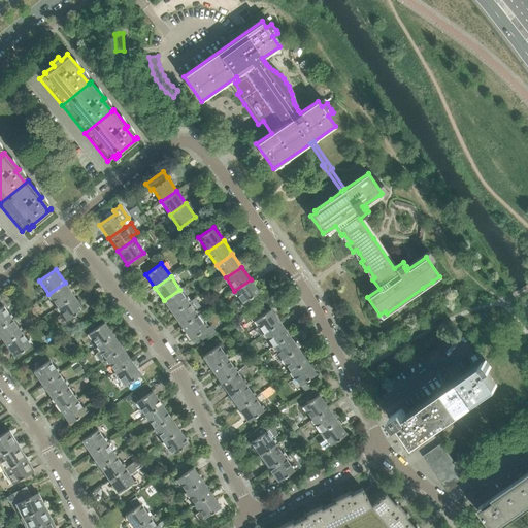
[(259,292),(251,279),(234,291),(243,303),(259,292)]
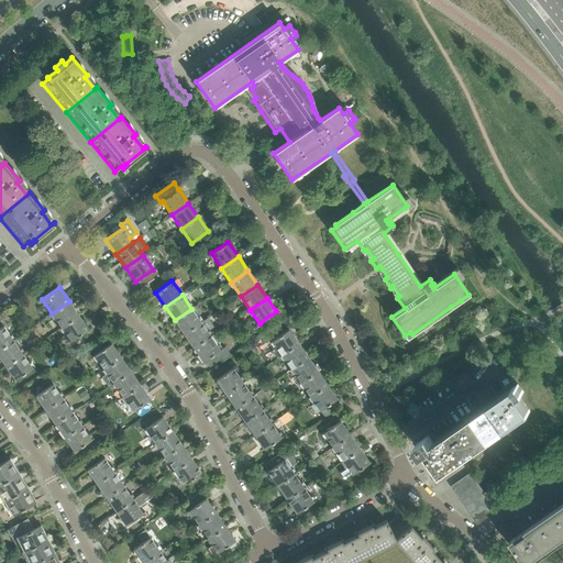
[(78,315),(69,301),(52,313),(62,327),(78,315)]
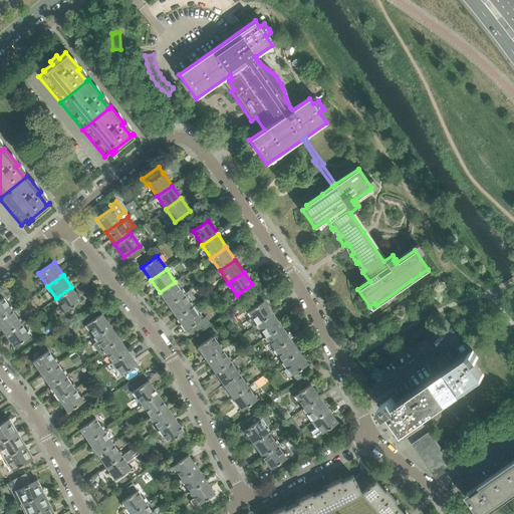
[(184,294),(175,282),(160,292),(168,305),(184,294)]
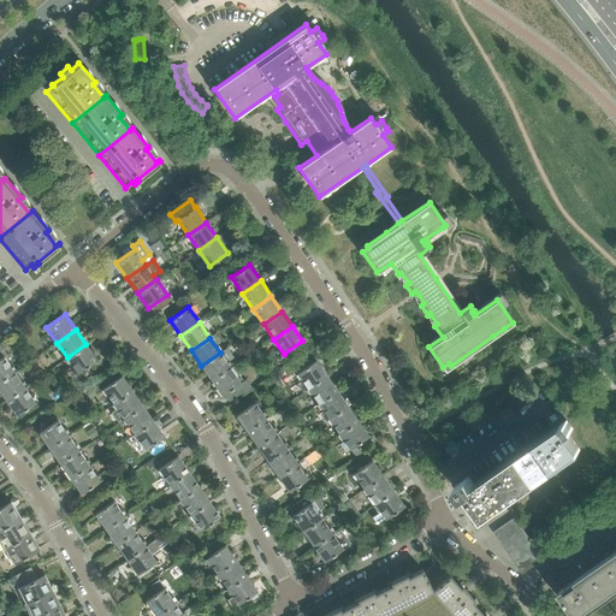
[(96,361),(86,344),(67,357),(78,373),(96,361)]
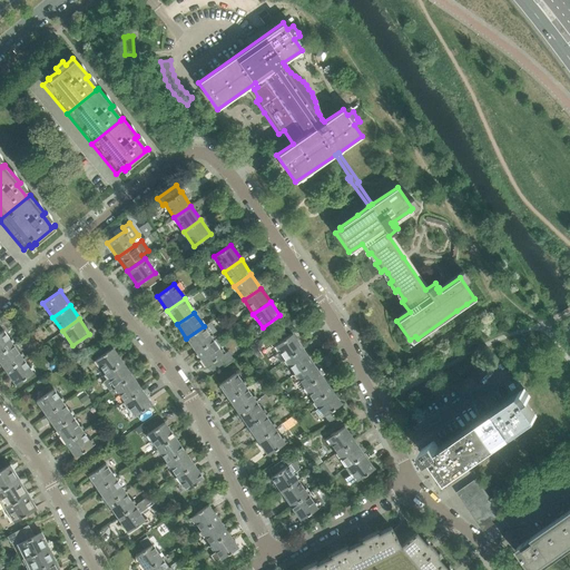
[(214,341),(204,326),(186,338),(196,352),(214,341)]
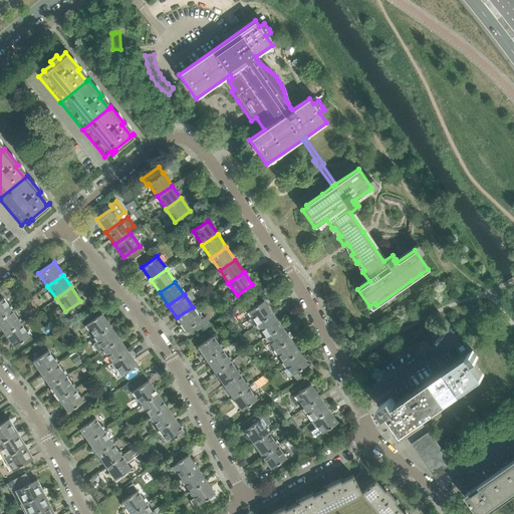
[(0,318),(12,310),(3,298),(0,299),(0,318)]
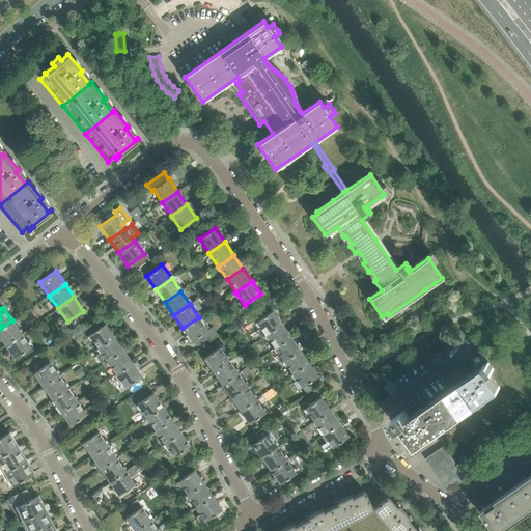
[(282,324),(273,310),(256,322),(266,335),(282,324)]
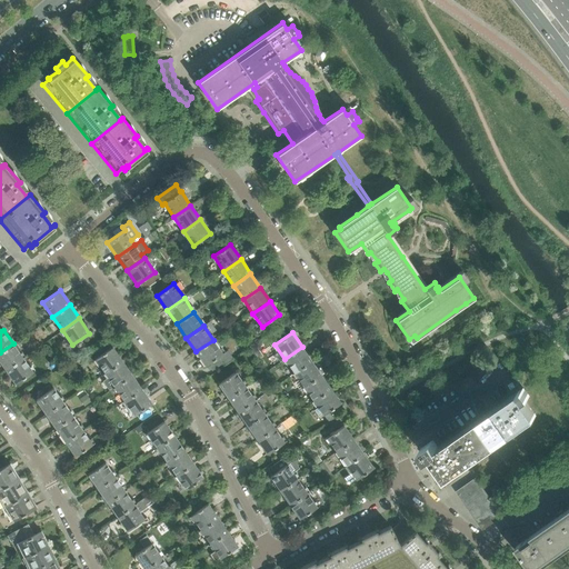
[(222,353),(213,340),(196,351),(206,366),(222,353)]
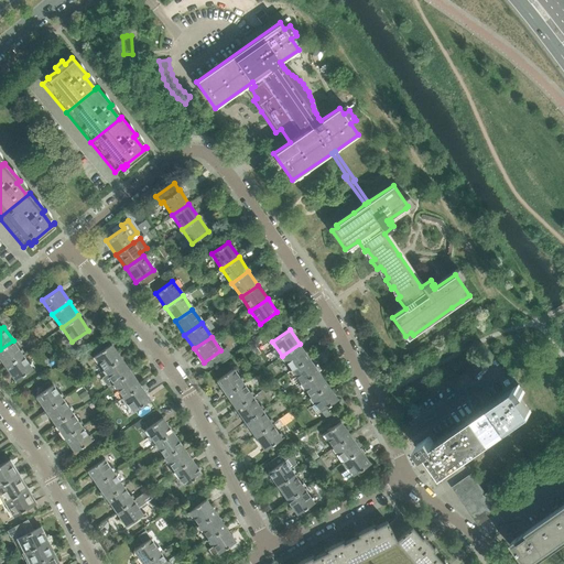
[(23,355),(13,340),(0,349),(0,358),(6,367),(23,355)]
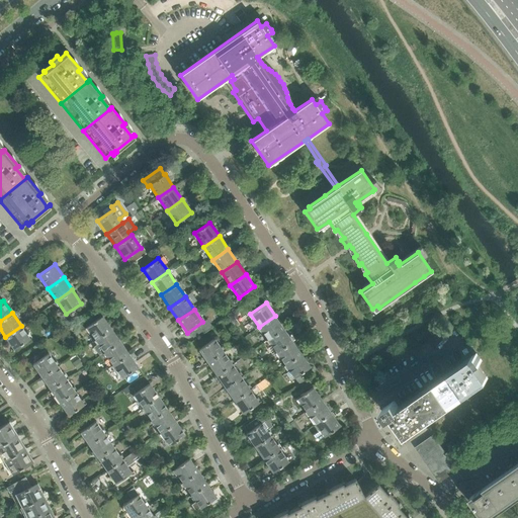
[(111,329),(102,316),(87,327),(95,340),(111,329)]
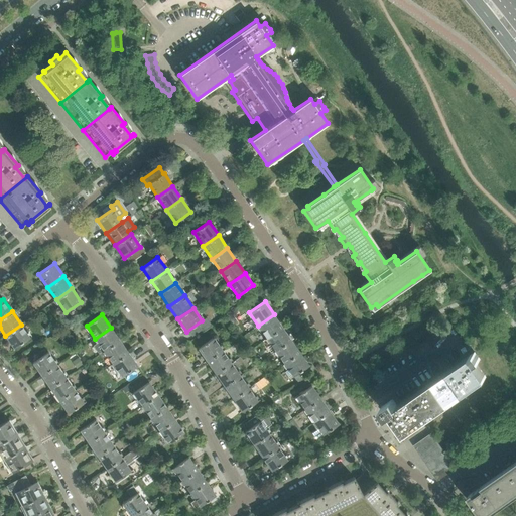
[(282,328),(274,314),(258,326),(267,339),(282,328)]
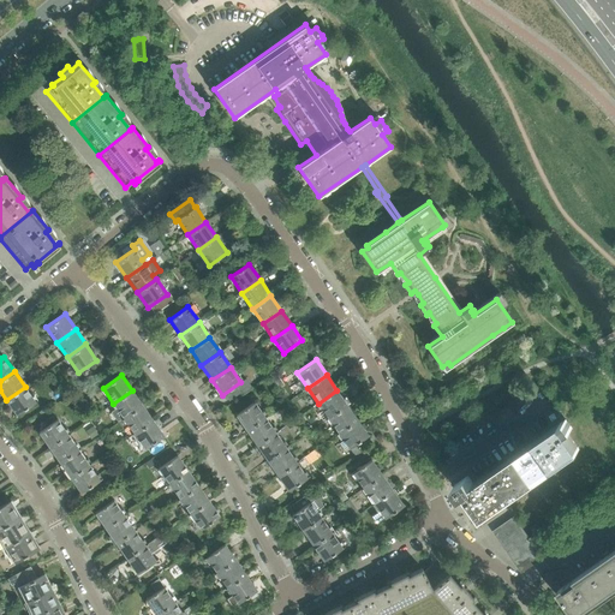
[(36,402),(25,387),(6,400),(17,416),(36,402)]
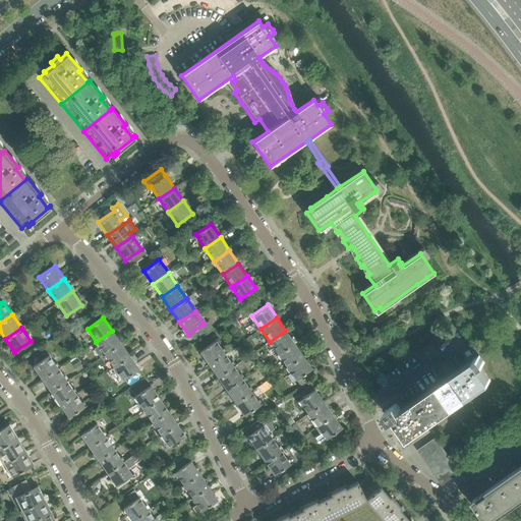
[(121,343),(112,331),(96,342),(105,354),(121,343)]
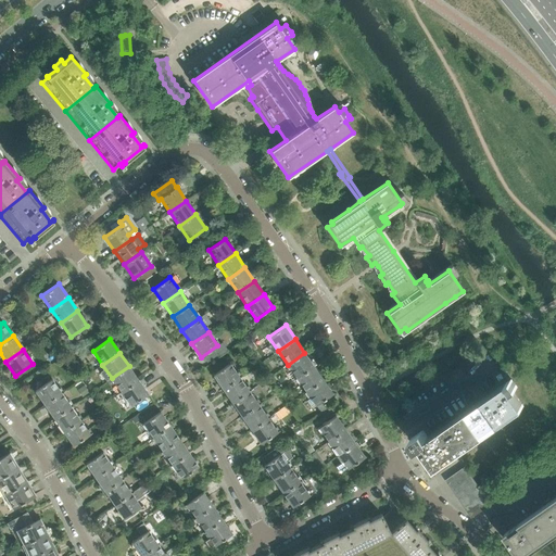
[(314,366),(304,353),(288,365),(297,378),(314,366)]
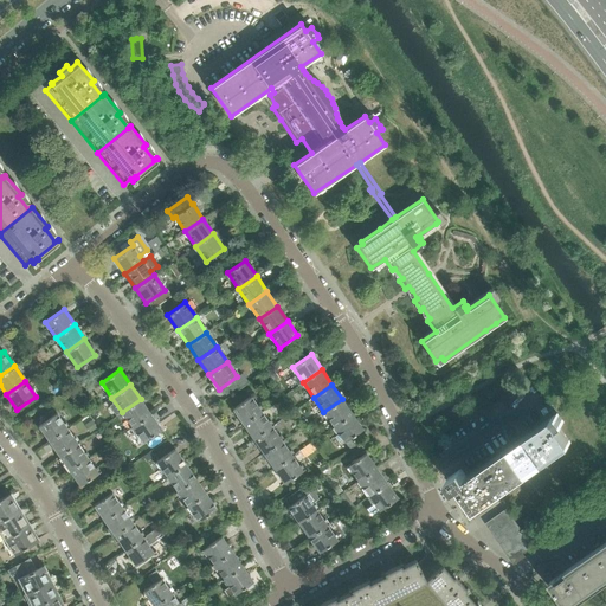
[(262,411),(251,397),(232,410),(243,424),(262,411)]
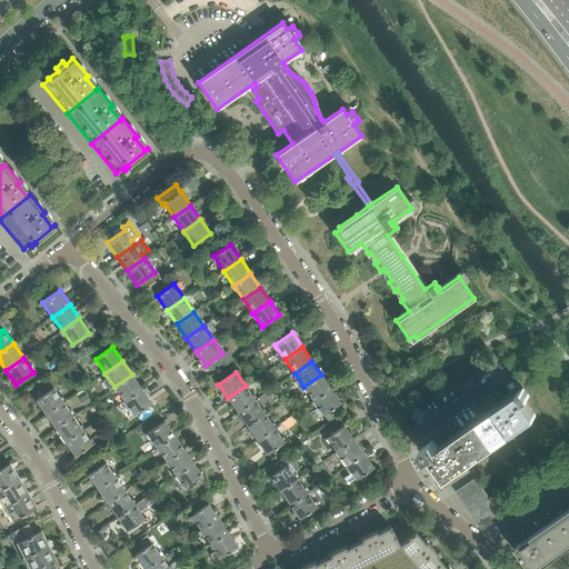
[(141,389),(132,375),(115,387),(125,401),(141,389)]
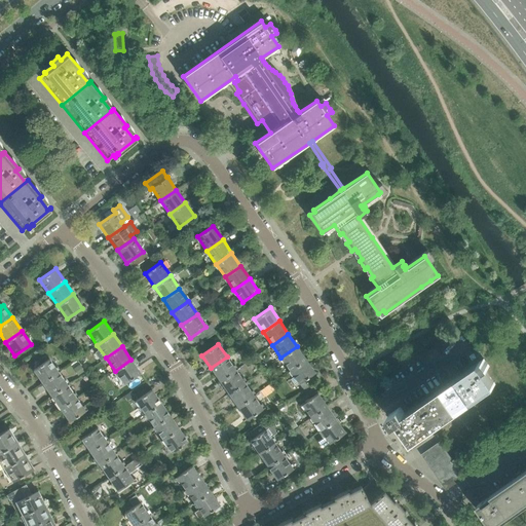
[(306,360),(297,346),(280,358),(290,371),(306,360)]
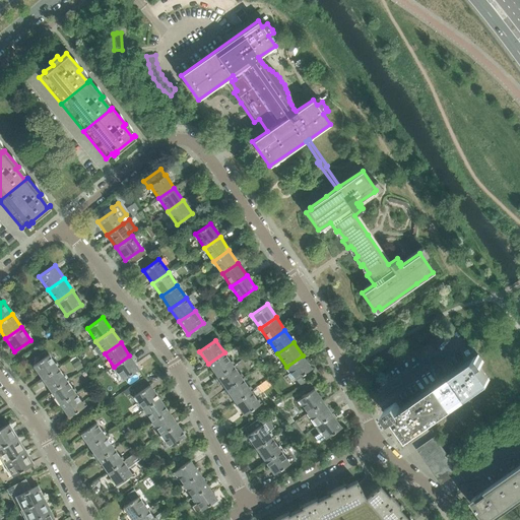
[(234,366),(224,352),(208,364),(217,377),(234,366)]
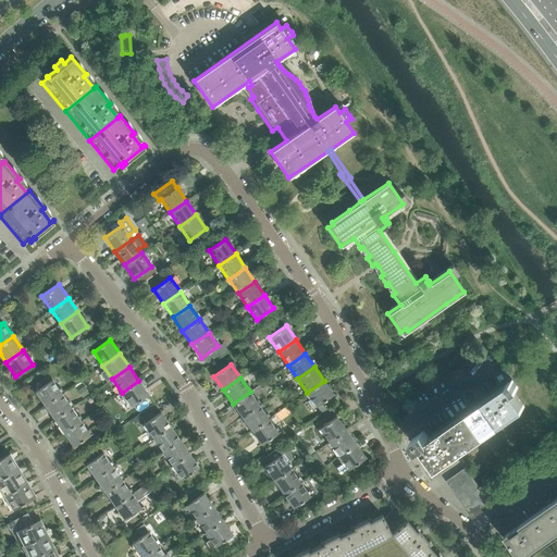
[(62,394),(52,380),(35,392),(45,406),(62,394)]
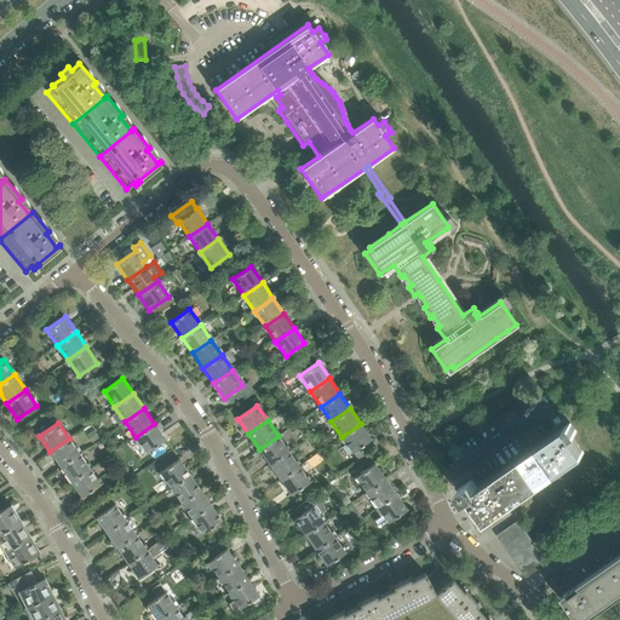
[(488,520),(566,466),(584,453),(572,436),(578,432),(570,423),(477,487),(472,480),(459,489),(474,510),(478,506),(488,520)]
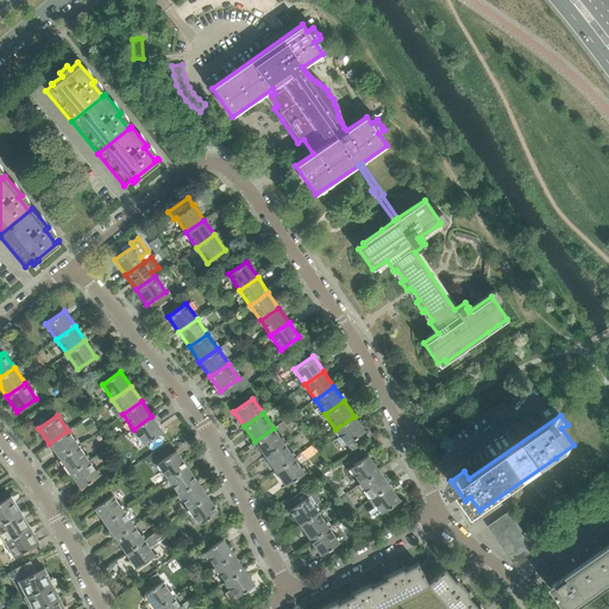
[(162,432),(151,416),(133,429),(144,445),(162,432)]
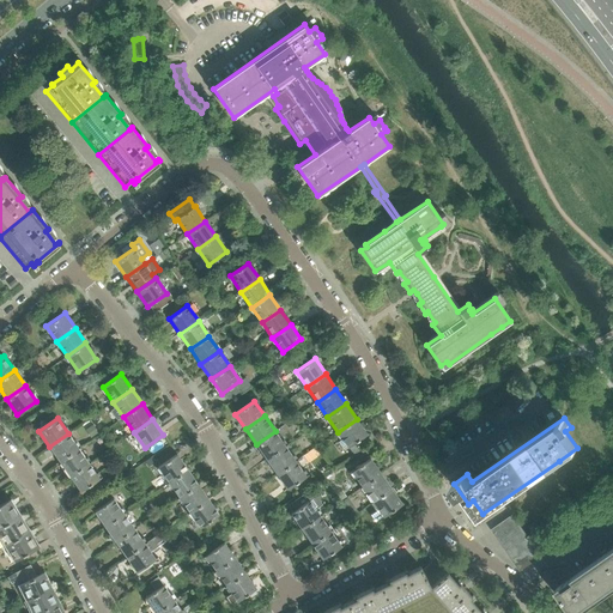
[(368,435),(357,419),(338,432),(349,447),(368,435)]
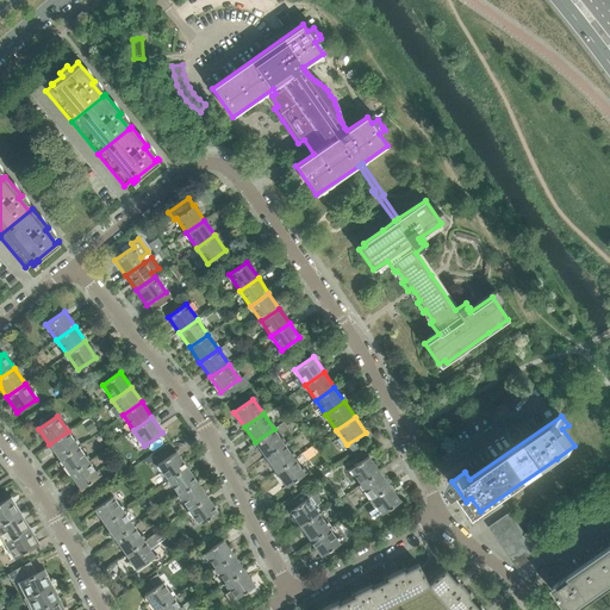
[(93,423),(85,428),(91,436),(98,431),(93,423)]
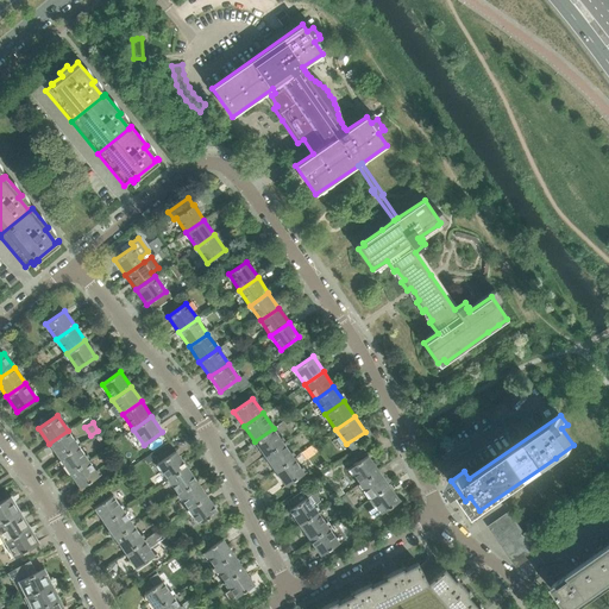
[(283,444),(274,428),(255,441),(264,456),(283,444)]
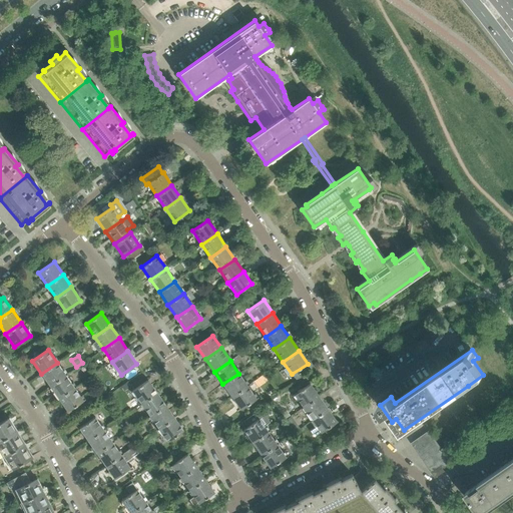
[(65,375),(57,363),(41,374),(50,386),(57,381),(65,375)]
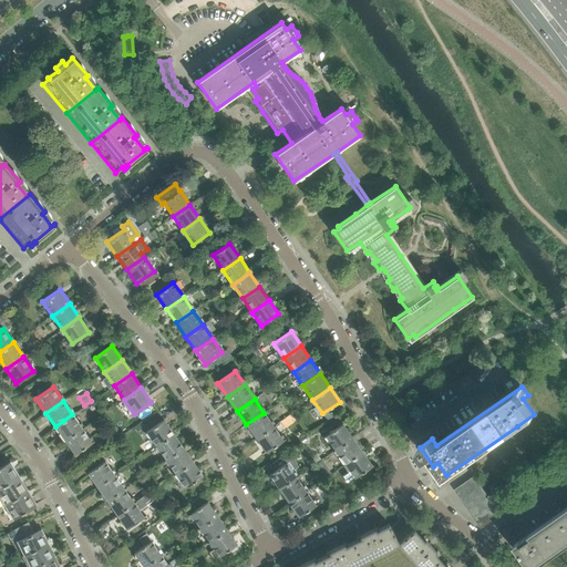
[(274,426),(264,413),(246,424),(256,439),(274,426)]
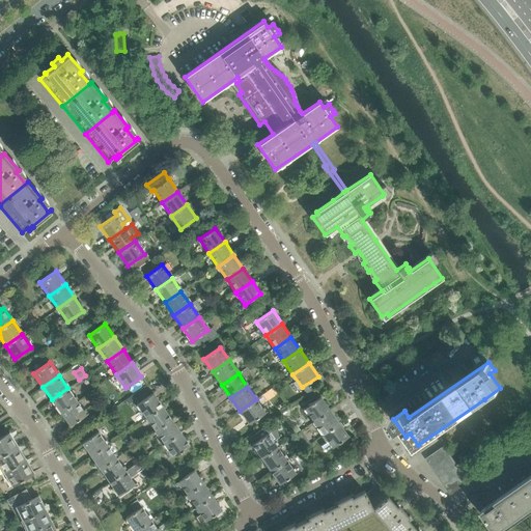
[(77,401),(67,388),(59,394),(52,399),(61,413),(77,401)]
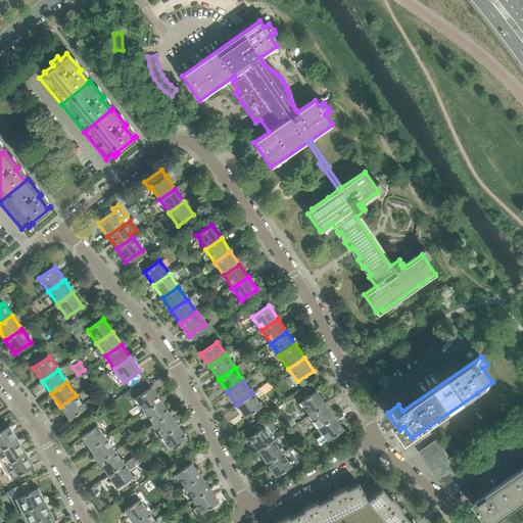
[(160,400),(151,387),(135,398),(144,412),(160,400)]
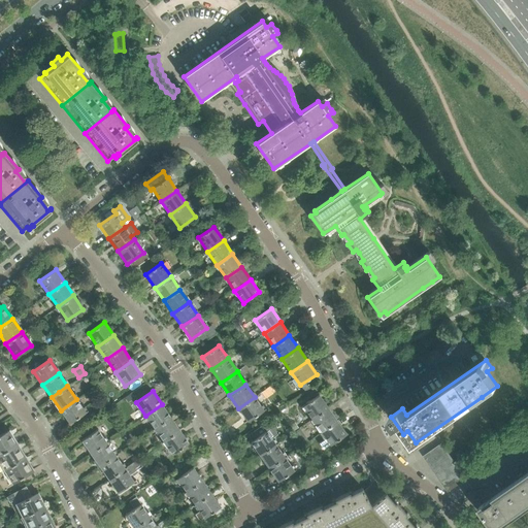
[(133,398),(130,394),(124,398),(127,402),(133,398)]
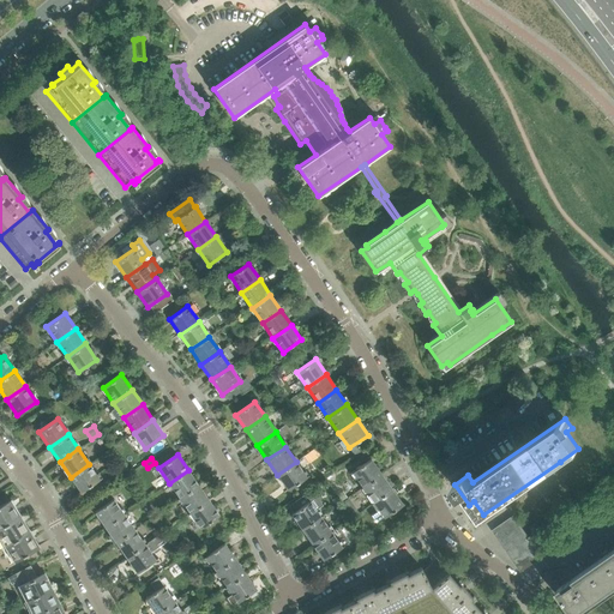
[(381,474),(371,459),(353,473),(363,487),(381,474)]
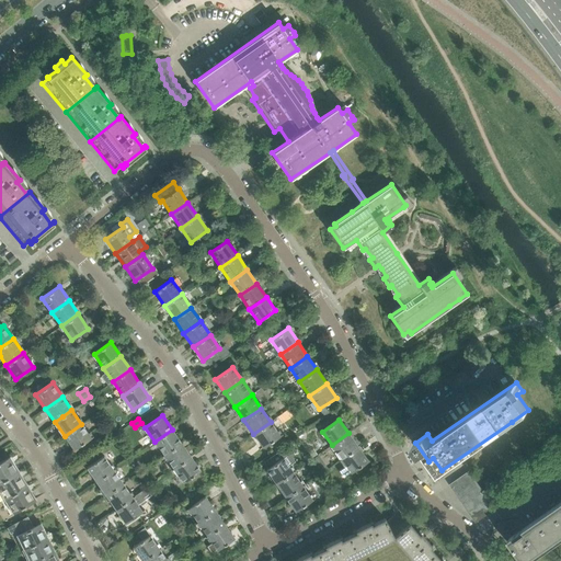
[(281,436),(271,422),(253,434),(263,448),(281,436)]
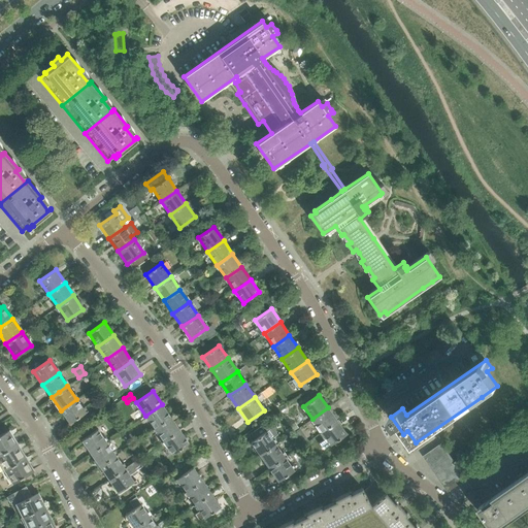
[(86,413),(76,399),(61,410),(70,424),(86,413)]
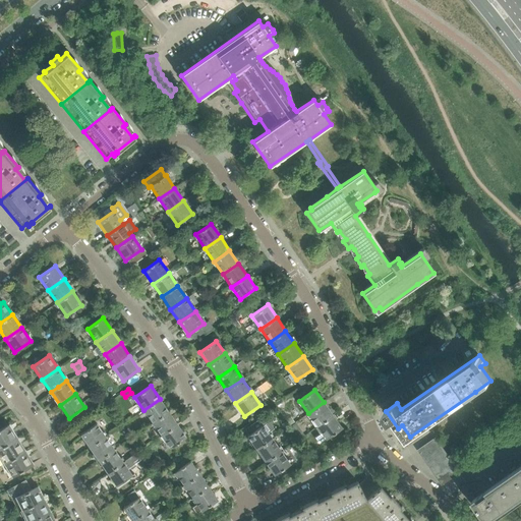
[(168,411),(160,399),(143,410),(153,422),(168,411)]
